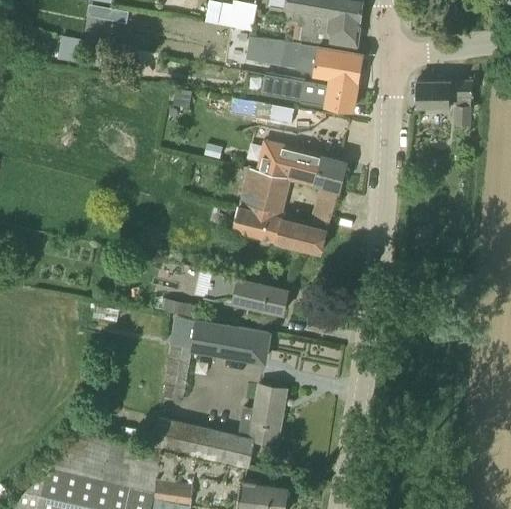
[(356,49),(363,0),(282,0),(281,9),(300,13),(295,38),(356,49)]
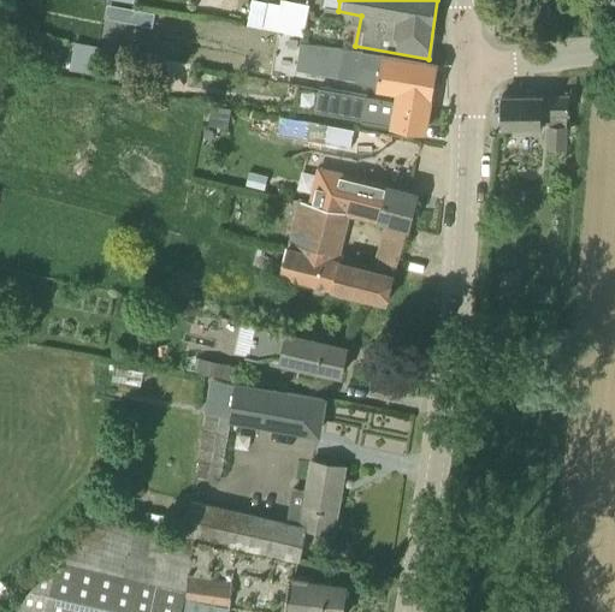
[(312,7),(283,1),(282,6),(270,5),(265,30),(306,40),(312,7)]
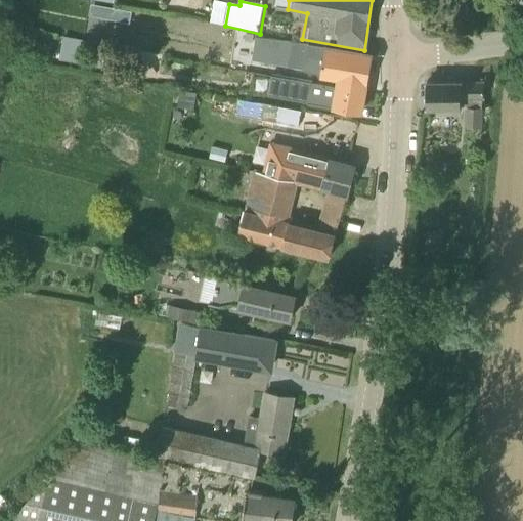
[(89,64),(94,41),(67,36),(61,59),(89,64)]
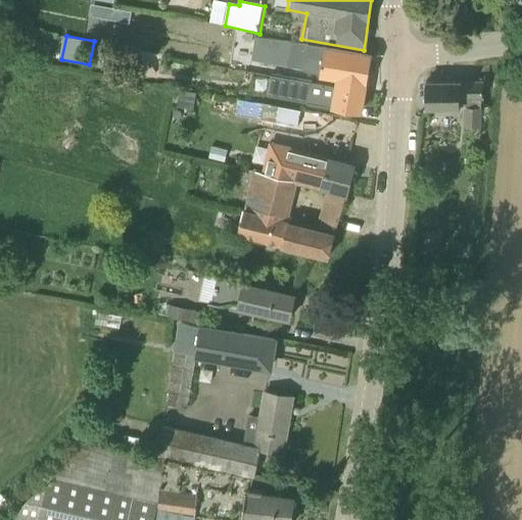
[(365,90),(371,57),(292,44),(255,39),(253,53),(290,58),(289,68),(304,72),(303,74),(320,77),(320,79),(337,82),(336,85),(365,90)]
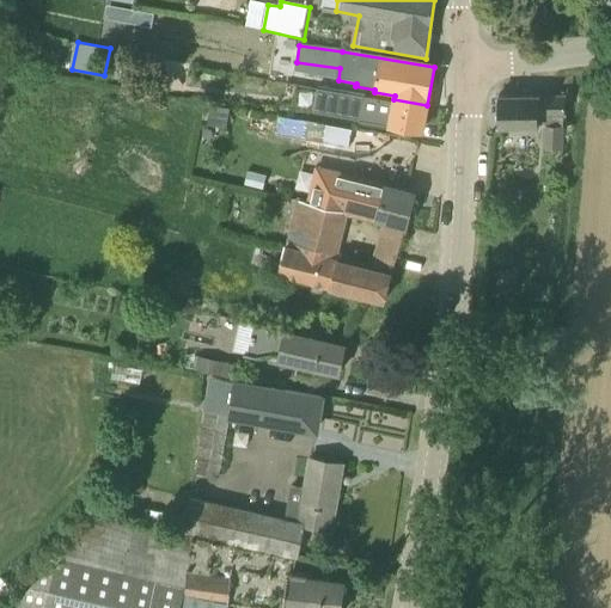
[(382,106),(365,104),(366,98),(318,91),(313,115),(422,133),(427,105),(393,99),(393,103),(383,102),(382,106)]
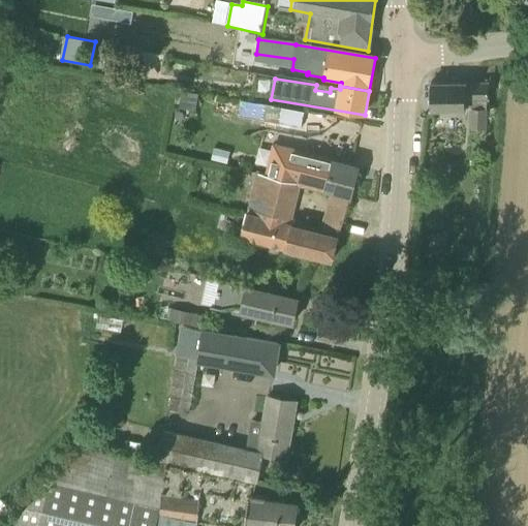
[(488,101),(488,84),(430,85),(431,111),(466,111),(466,110),(470,110),(469,130),(486,130),(487,101),(488,101)]
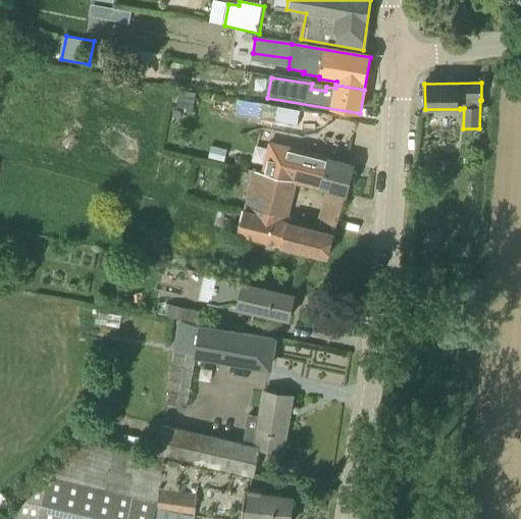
[(298,127),(300,112),(266,105),(263,121),(298,127)]
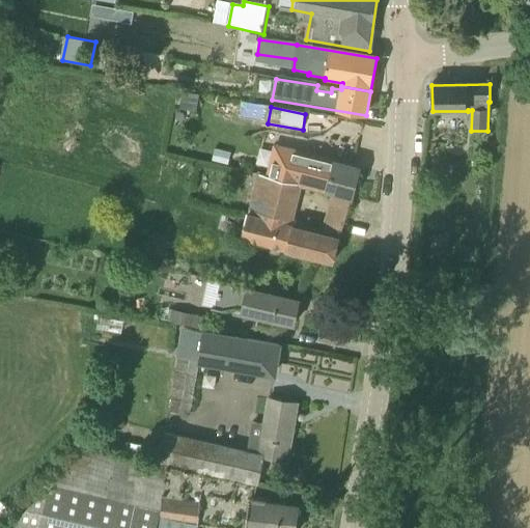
[(321,160),(276,148),(269,177),(302,190),(327,195),(327,194),(335,196),(352,200),(359,169),(322,160),(321,160)]
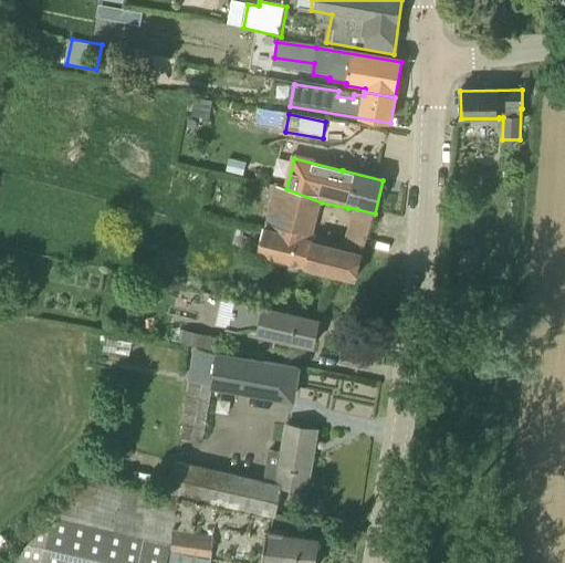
[(312,241),(322,202),(286,189),(276,187),(268,226),(278,228),(276,233),(264,230),(258,254),(305,267),(355,280),(361,254),(375,214),(357,209),(343,249),(312,241)]
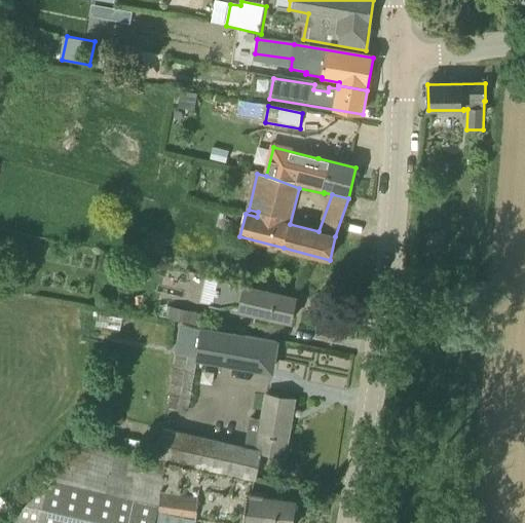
[(291,323),(297,297),(246,286),(239,311),(256,315),(254,323),(272,327),(274,320),(291,323)]
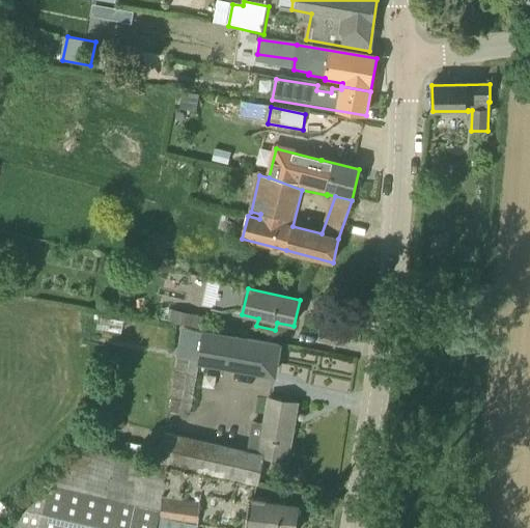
[(173,312),(170,325),(189,329),(192,316),(173,312)]
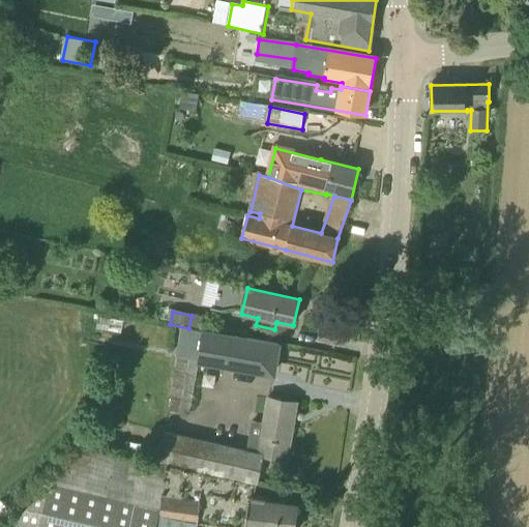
[(274,375),(278,346),(203,332),(199,360),(178,358),(169,412),(189,416),(200,362),(274,375)]
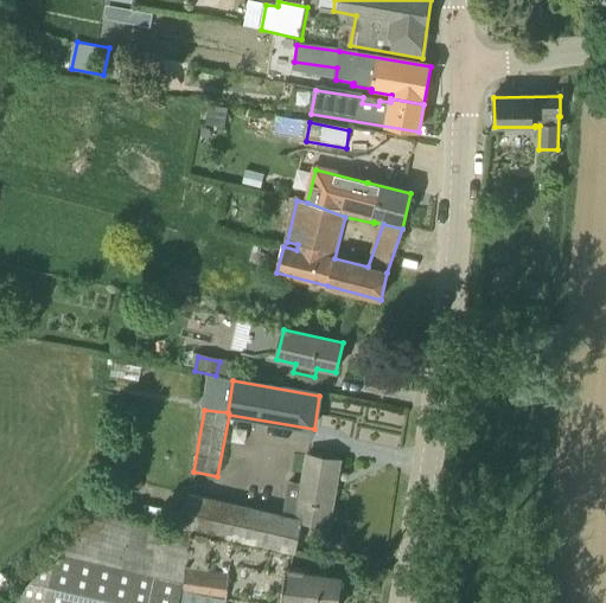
[(330,527),(340,462),(306,456),(300,486),(289,483),(284,515),(187,494),(179,528),(295,553),(304,523),(330,527)]
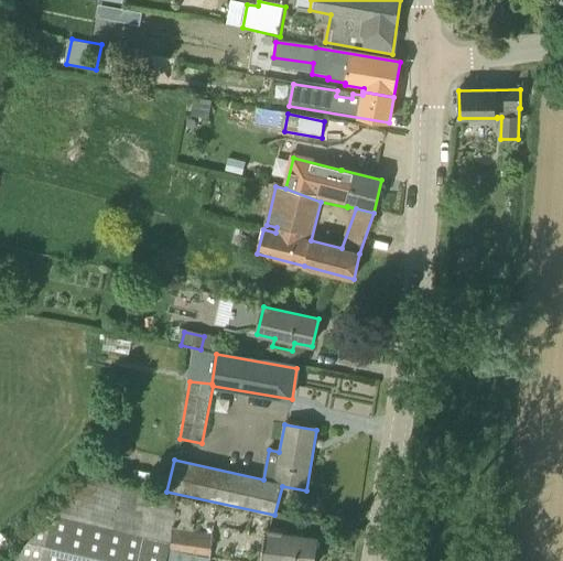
[(168,560),(170,549),(171,542),(54,516),(47,521),(12,558),(11,560),(168,560)]
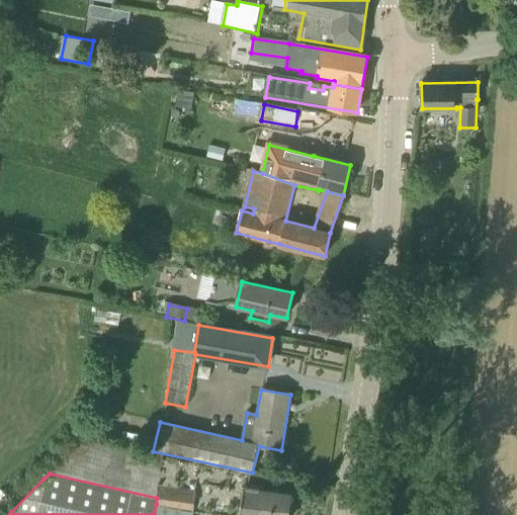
[(262,486),(243,484),(240,514),(288,514),(291,496),(261,492),(262,486)]
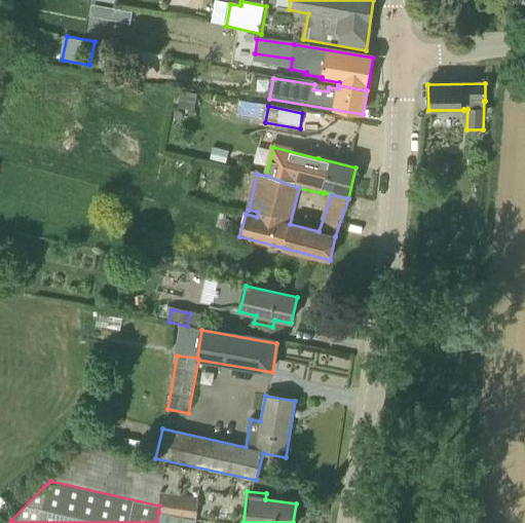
[(197,520),(196,515),(198,497),(160,493),(159,506),(158,512),(197,520)]
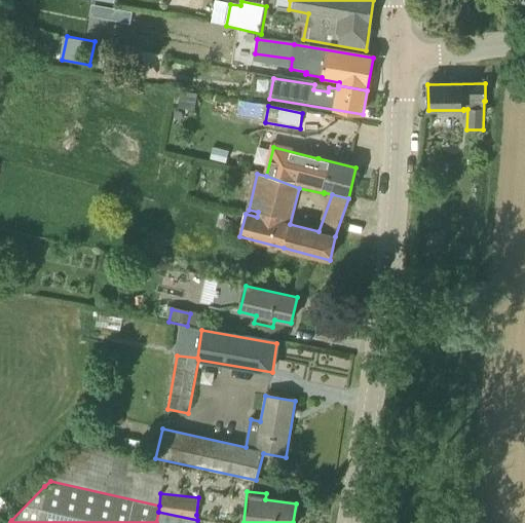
[(196,522),(197,520),(158,512),(156,522),(196,522)]
